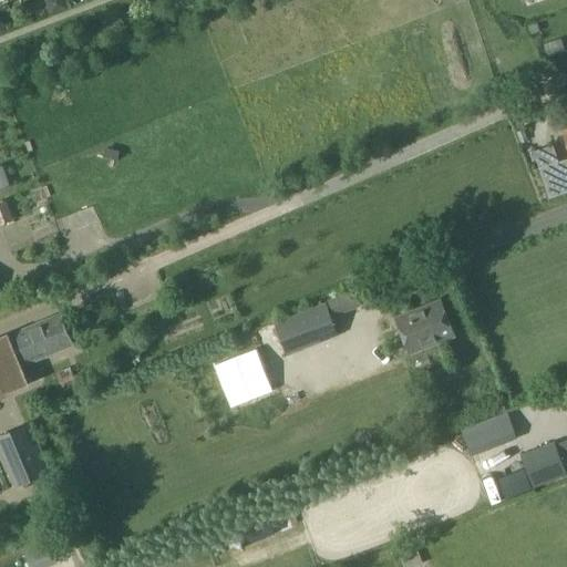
[(539,31),(537,22),(527,26),(531,34),(539,31)]
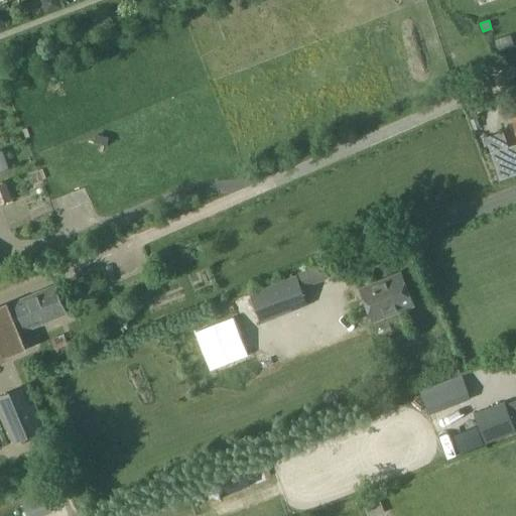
[(498,133),(486,138),(491,152),(508,146),(503,132),(498,133)]
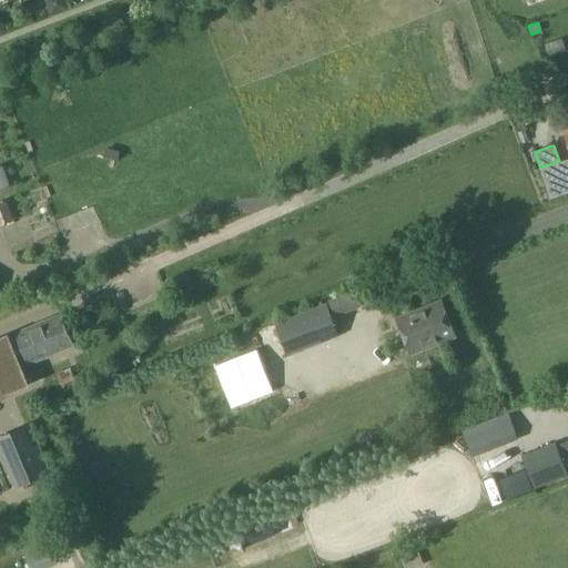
[(567,164),(541,173),(550,198),(567,191),(567,164)]
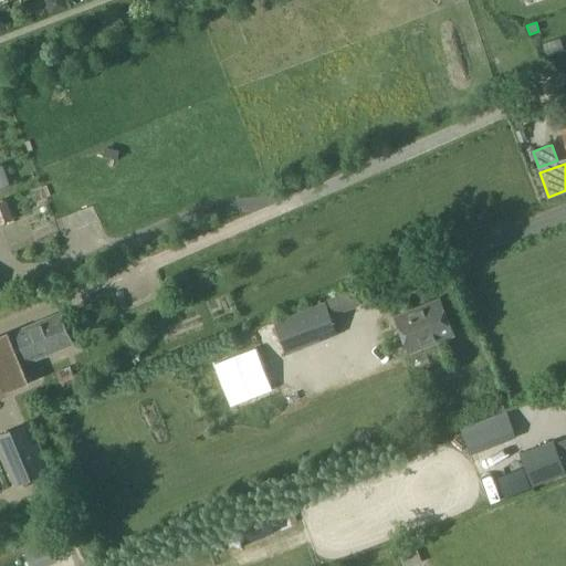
[(2,178),(0,178),(0,201),(9,199),(2,178)]
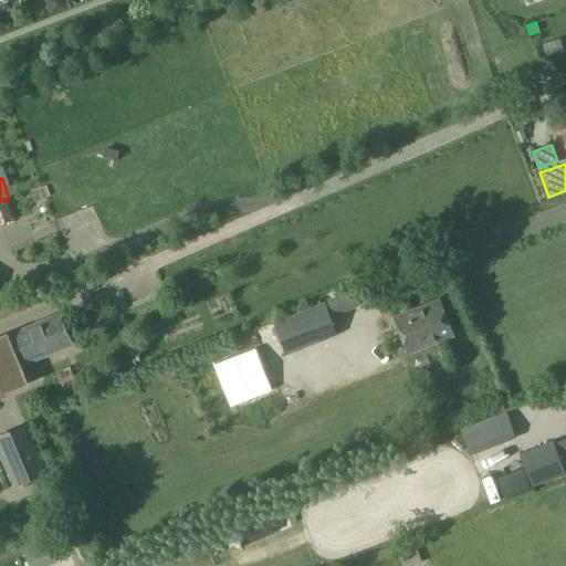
[(454,336),(440,300),(396,317),(410,354),(454,336)]
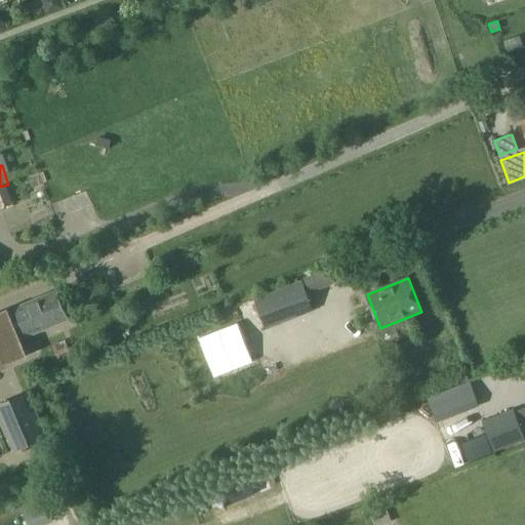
[(267,327),(313,309),(301,281),(255,299),(267,327)]
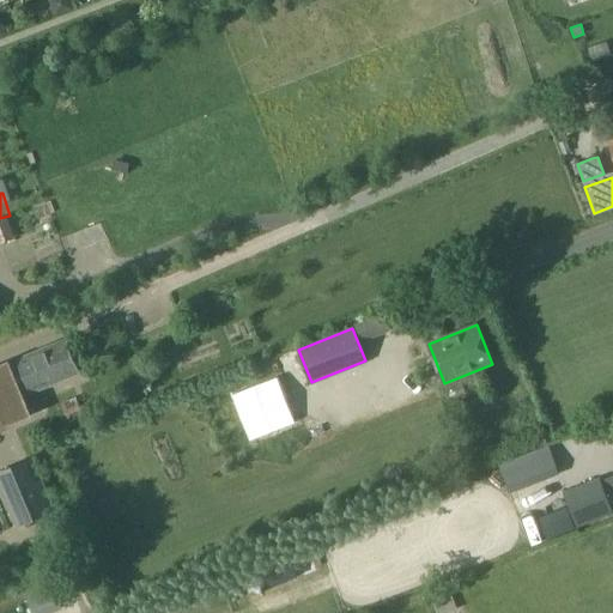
[(8,363),(0,365),(0,426),(30,414),(20,393),(30,389),(31,393),(79,372),(66,339),(18,359),(19,363),(10,366),(8,363)]
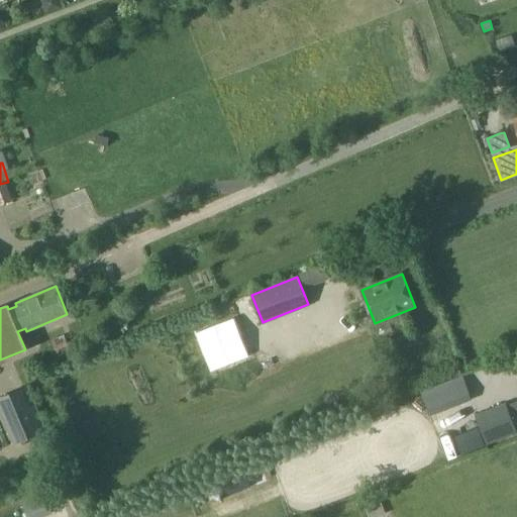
[(265,335),(289,323),(286,315),(261,326),(265,335)]
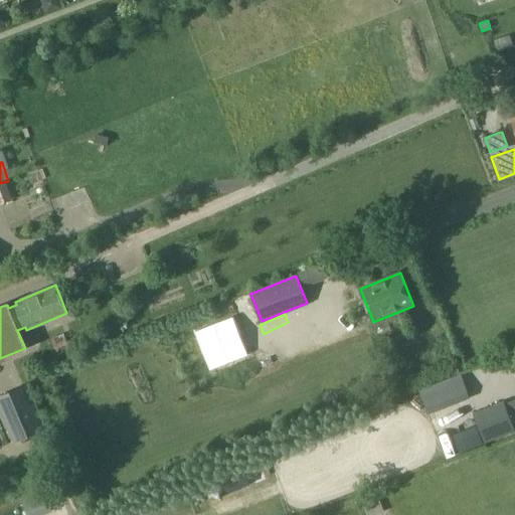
[(64,333),(51,339),(58,354),(70,349),(64,333)]
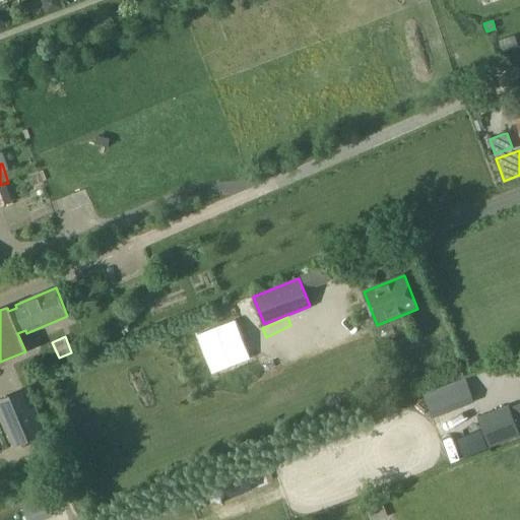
[(468,386),(427,402),(433,416),(473,401),(468,386)]
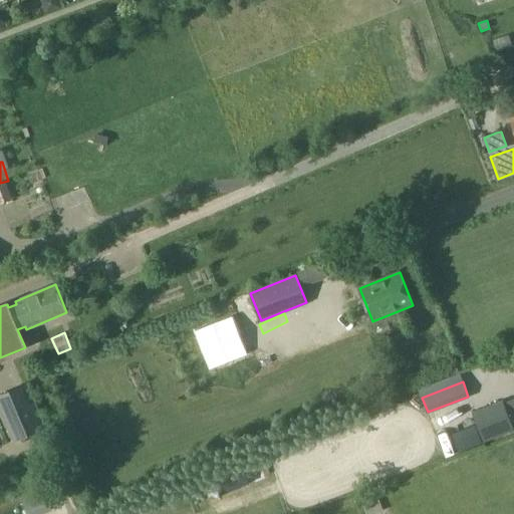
[(1,395),(19,439),(45,428),(27,384),(1,395)]
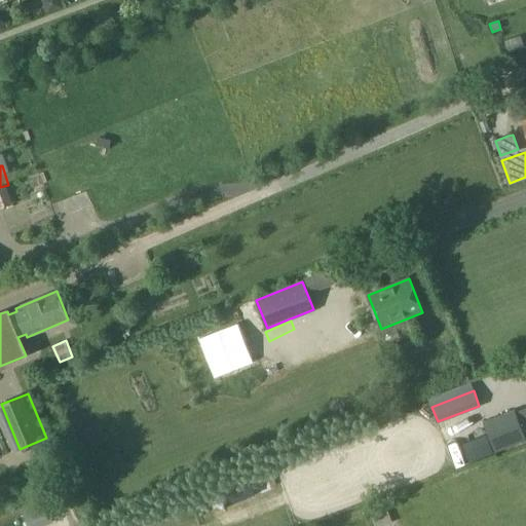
[(495,451),(525,440),(515,410),(484,422),(495,451)]
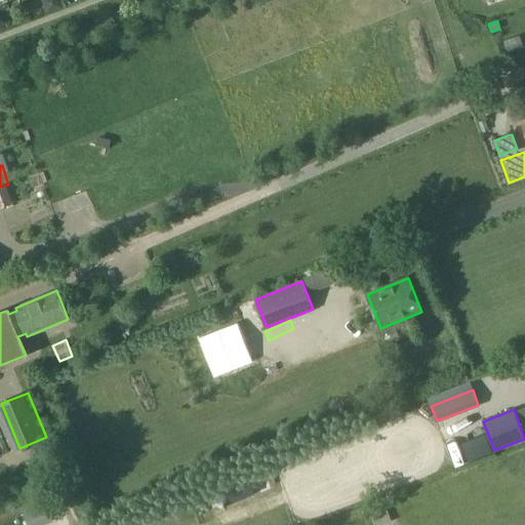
[(463,446),(469,460),(490,452),(485,438),(463,446)]
